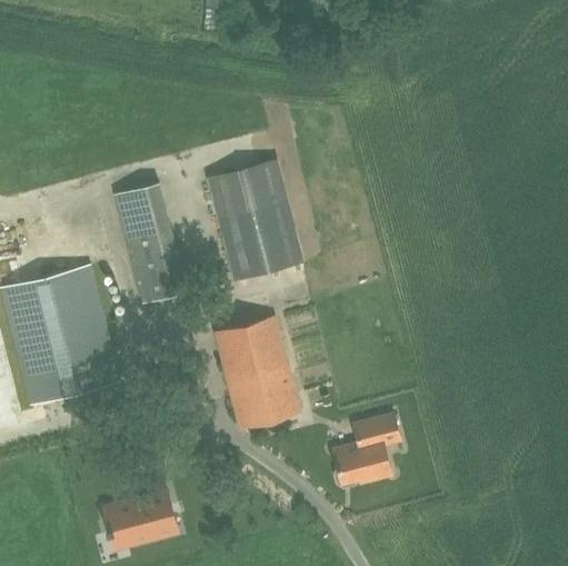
[(302,262),(287,204),(275,159),(208,177),(236,281),(302,262)]
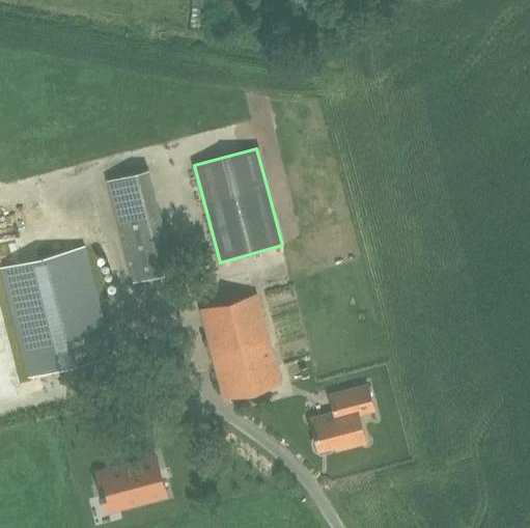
[(28,379),(111,358),(83,249),(1,270),(28,379)]
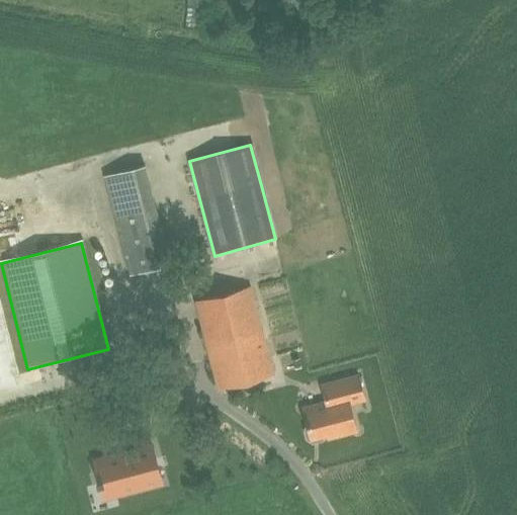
[(219,390),(274,375),(251,288),(195,304),(219,390)]
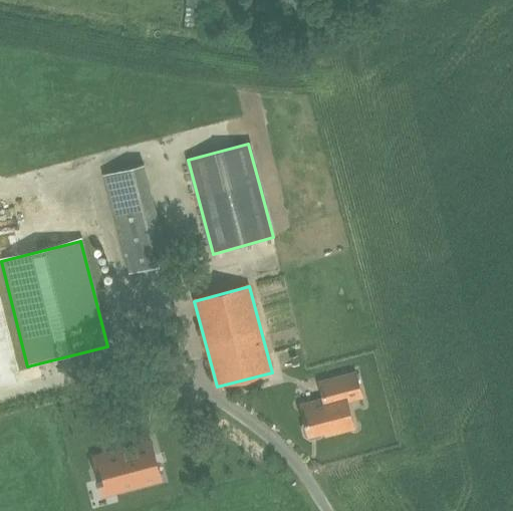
[(302,407),(306,423),(304,428),(306,438),(311,441),(321,438),(324,433),(336,430),(337,434),(354,429),(347,402),(362,398),(356,374),(320,384),(325,401),(302,407)]
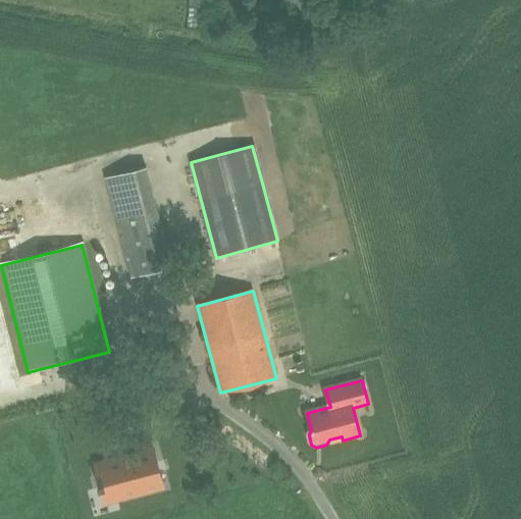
[(98,491),(100,490),(112,487),(115,502),(162,488),(152,452),(137,455),(124,459),(94,467),(99,485),(96,486),(98,491)]
